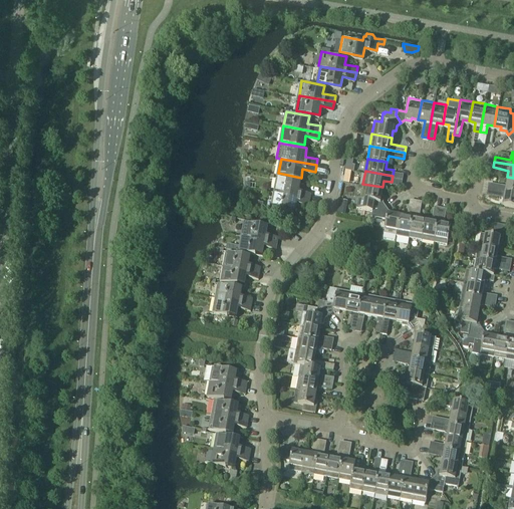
[(275,191),(310,197),(311,191),(299,188),(300,180),(277,176),(275,191)]
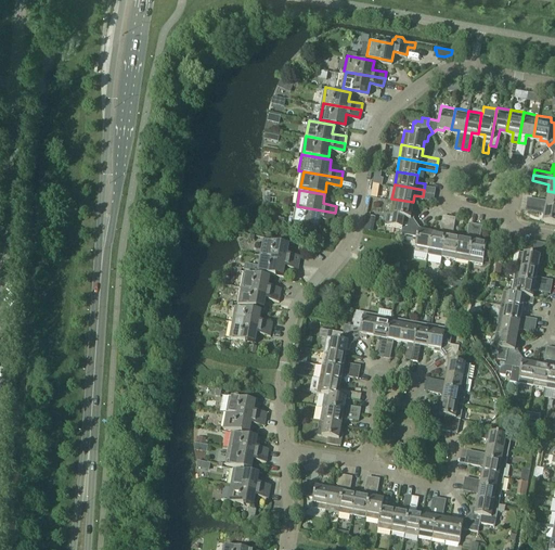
[(554,192),(547,191),(546,200),(538,197),(537,203),(554,206),(554,192)]
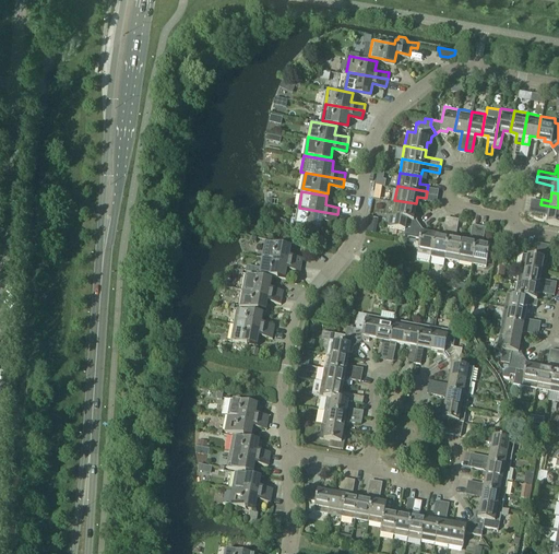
[(388,224),(405,227),(412,228),(419,222),(417,219),(418,211),(414,211),(416,203),(394,200),(392,213),(390,213),(388,224)]
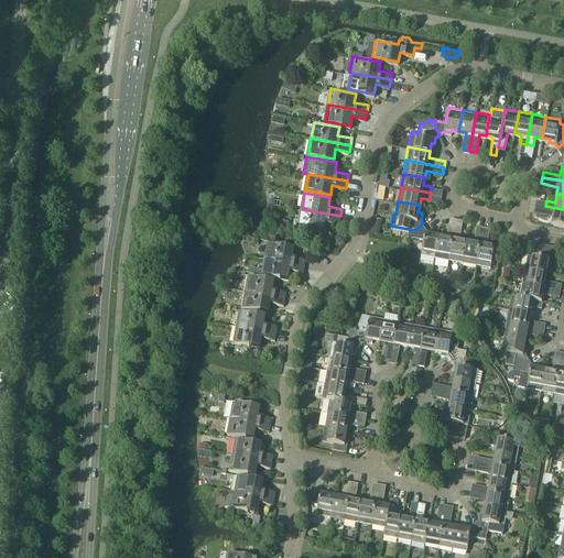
[(552,222),(563,223),(563,209),(545,206),(544,212),(553,215),(552,222)]
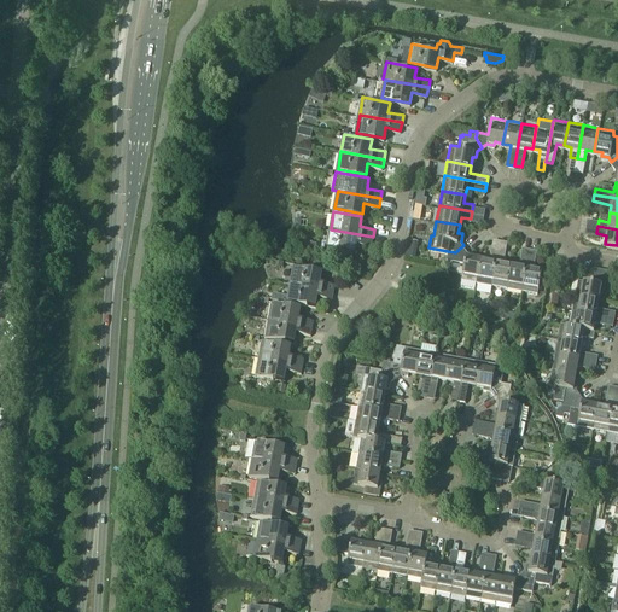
[(373,237),(331,229),(327,246),(355,252),(356,242),(372,244),(373,237)]
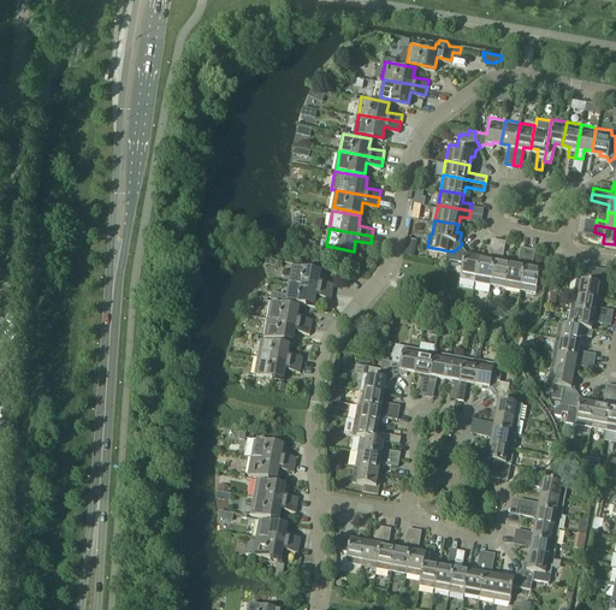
[(304,244),(309,246),(314,247),(315,240),(311,238),(311,237),(306,236),(304,244)]
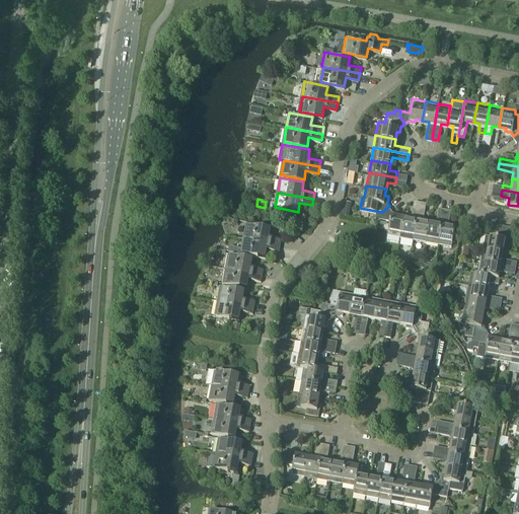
[(376,211),(375,216),(390,219),(387,232),(400,235),(404,216),(397,215),(398,211),(392,210),(389,206),(382,212),(376,211)]
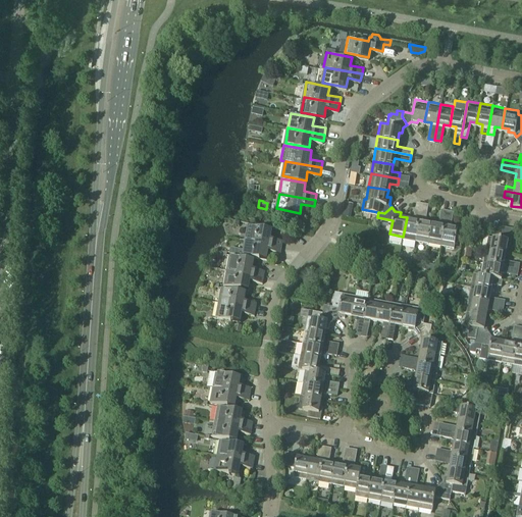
[(432,221),(428,241),(440,244),(448,208),(441,207),(438,223),(433,222),(432,221)]
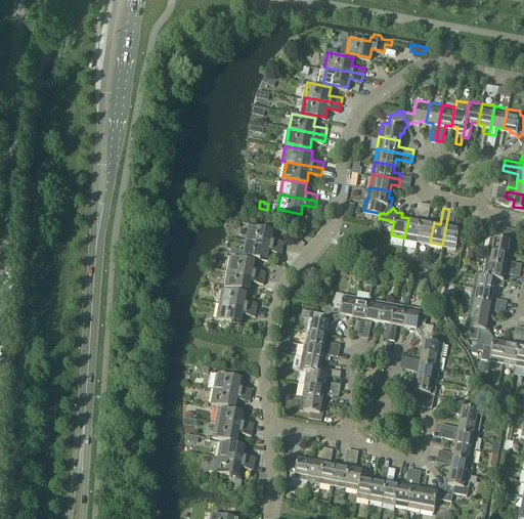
[(459,227),(452,226),(455,210),(449,209),(442,245),(455,247),(459,227)]
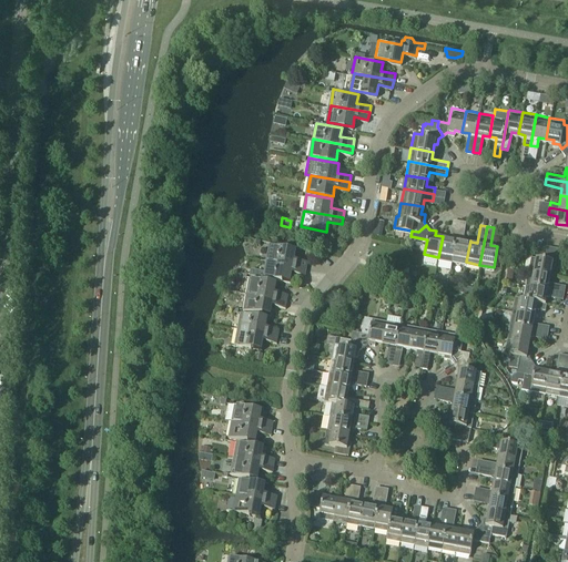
[(443,236),(438,257),(453,259),(458,230),(452,228),(449,237),(443,236)]
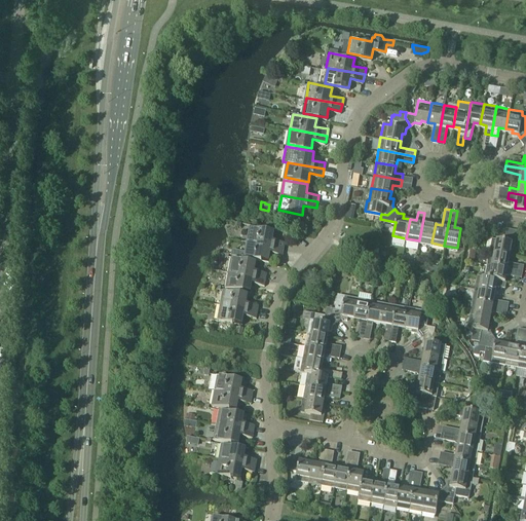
[(424,213),(419,240),(431,243),(436,223),(428,222),(429,214),(424,213)]
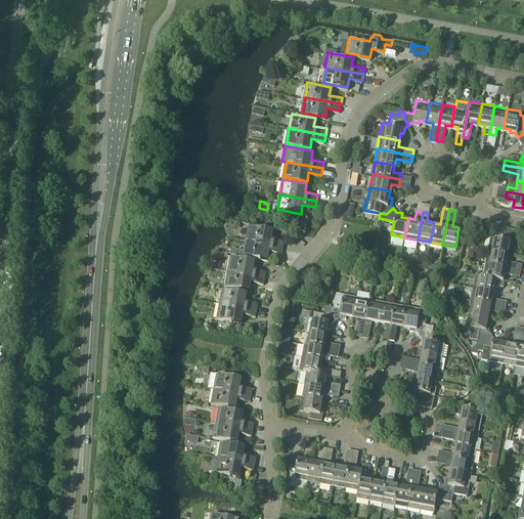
[(247,239),(282,246),(284,240),(271,236),(273,228),(249,223),(247,239)]
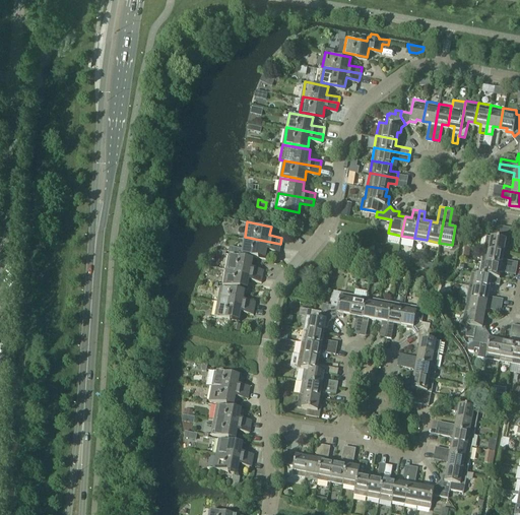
[(505,224),(499,223),(497,236),(503,237),(505,224)]
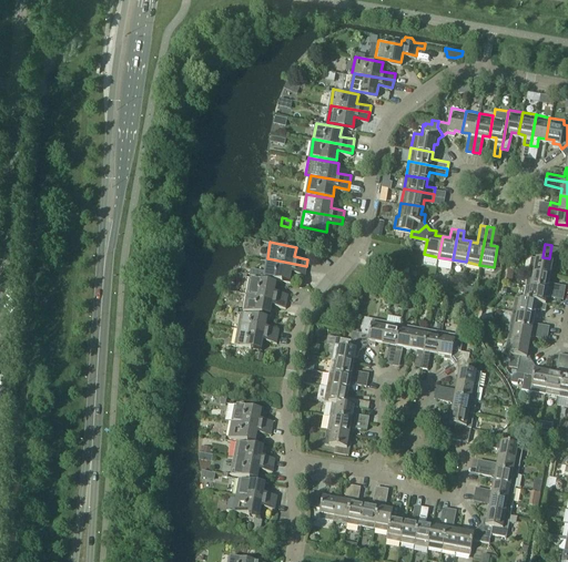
[(551,245),(549,258),(556,259),(558,246),(551,245)]
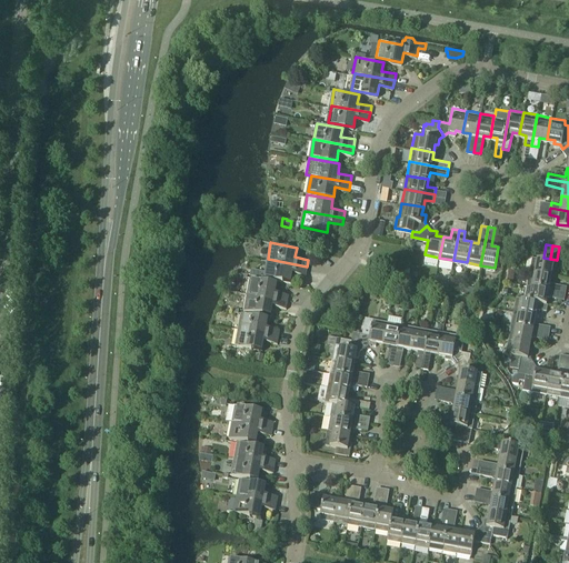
[(543,258),(532,255),(529,270),(551,273),(552,267),(556,268),(557,260),(550,259),(543,258)]
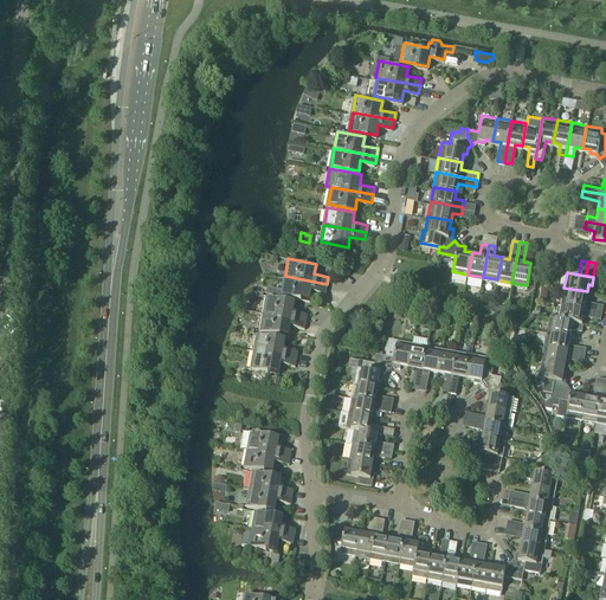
[(327,284),(285,276),(282,294),(310,298),(311,288),(326,291),(327,284)]
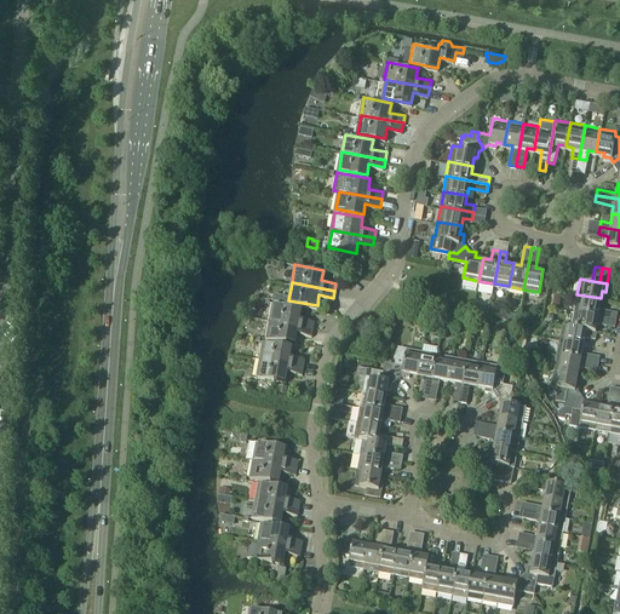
[(574,309),(616,317),(618,310),(598,307),(601,298),(577,294),(574,309)]
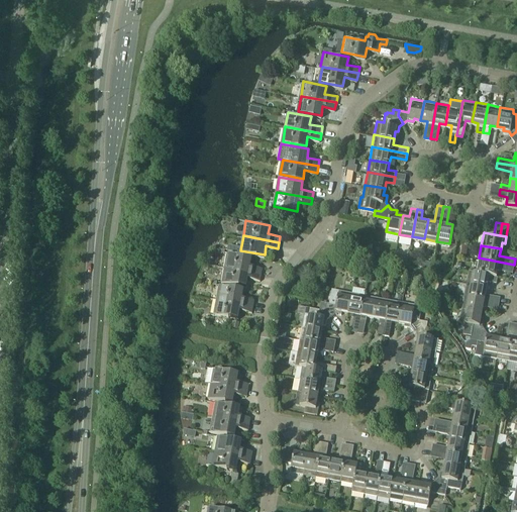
[(251,256),(228,250),(226,266),(262,272),(263,266),(252,264),(252,262),(250,262),(251,256)]
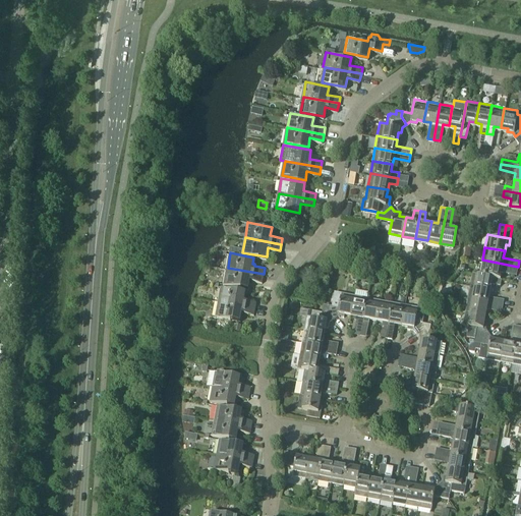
[(518,267),(482,260),(480,272),(480,273),(500,276),(501,269),(517,272),(518,267)]
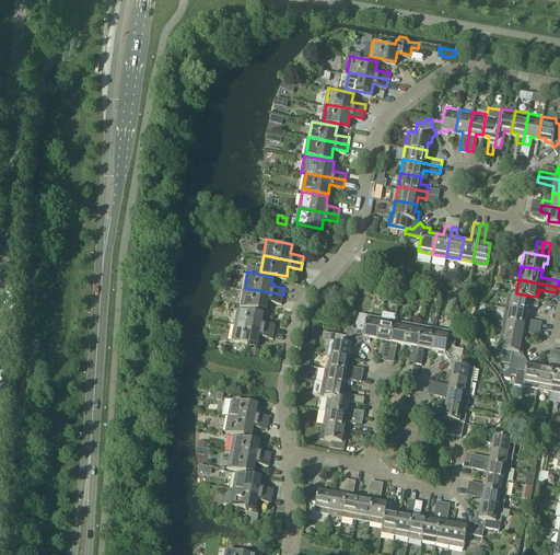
[(283,295),(245,288),(242,303),(266,309),(268,299),(282,302),(283,295)]
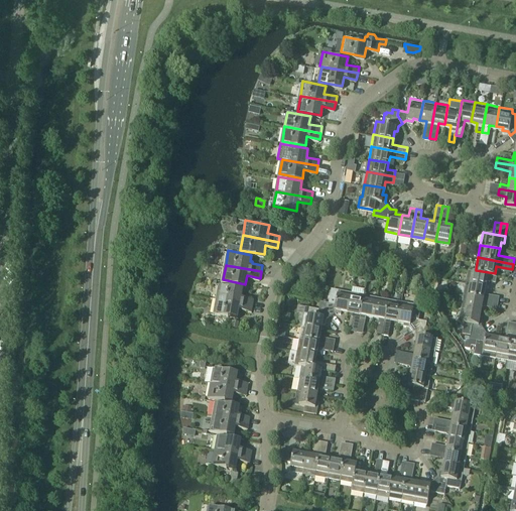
[(468,268),(466,280),(485,283),(486,277),(494,278),(493,279),(495,280),(497,273),(495,273),(476,270),(476,269),(468,268)]
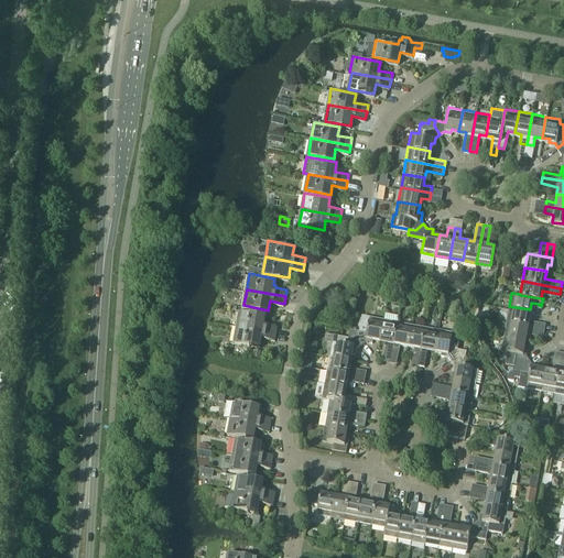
[(544,327),(545,320),(529,317),(530,309),(509,306),(507,319),(544,327)]
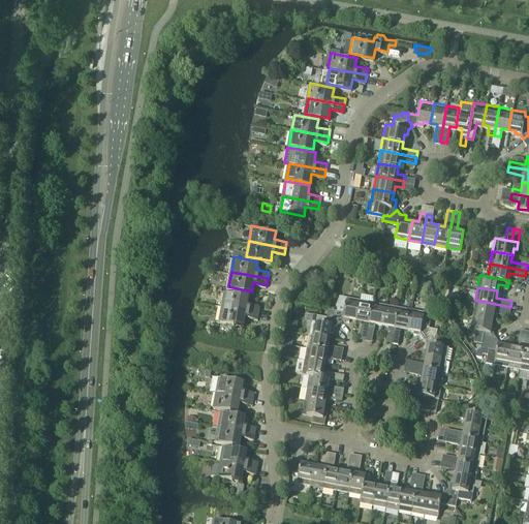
[(248,302),(249,294),(225,289),(222,304),(259,311),(260,304),(248,302)]
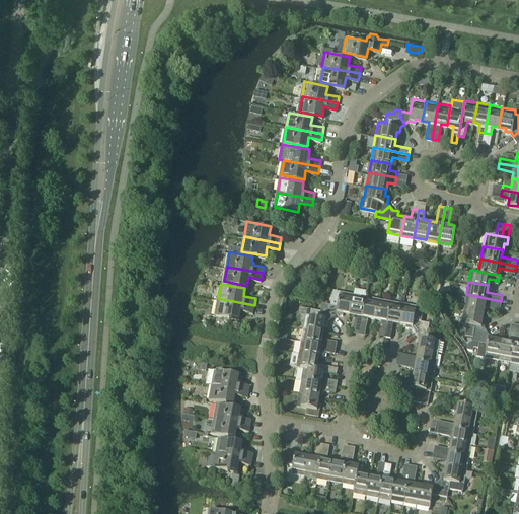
[(330,302),(328,302),(326,307),(332,315),(337,312),(343,313),(343,310),(350,311),(353,292),(341,290),(340,291),(332,290),(330,302)]
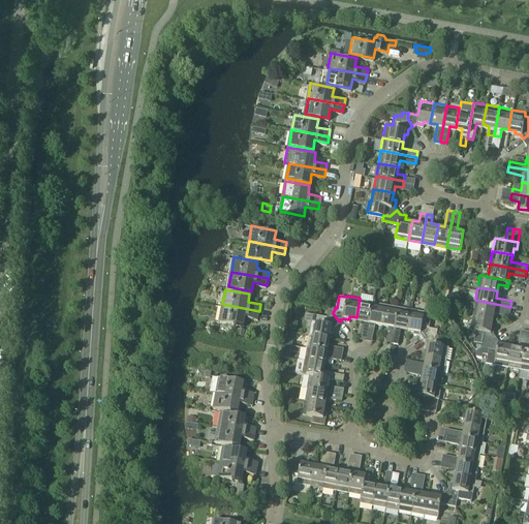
[(360,298),(356,317),(363,319),(362,327),(368,329),(373,300),(360,298)]
